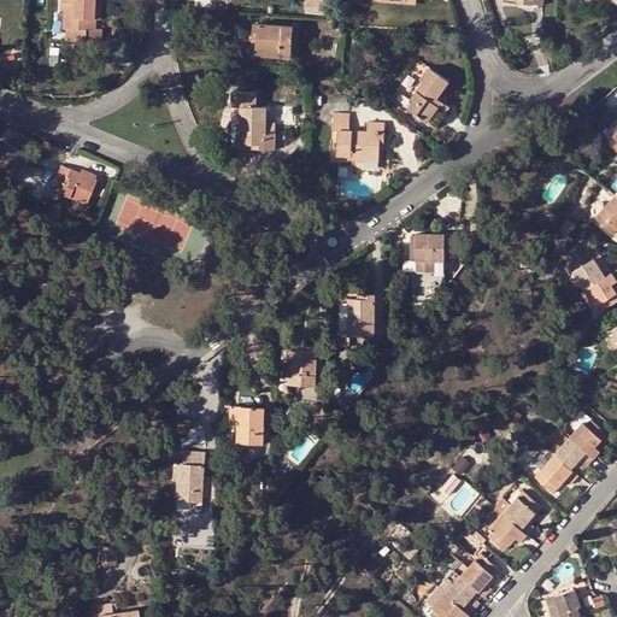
[(62,0),(62,4),(68,4),(68,10),(64,9),(64,27),(66,27),(74,28),(74,39),(98,40),(98,28),(95,28),(95,18),(95,0),(62,0)]
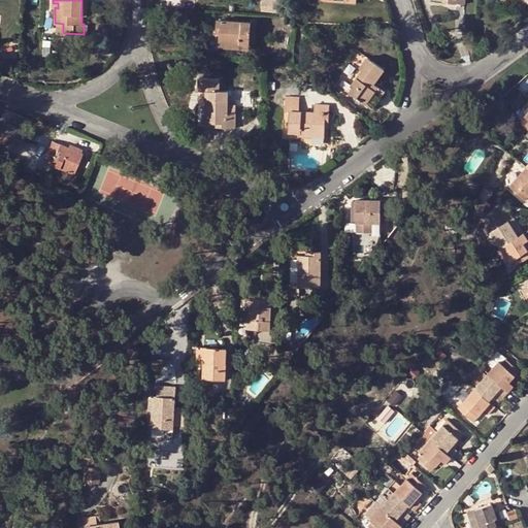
[(278,11),(279,0),(264,0),(263,9),(278,11)]
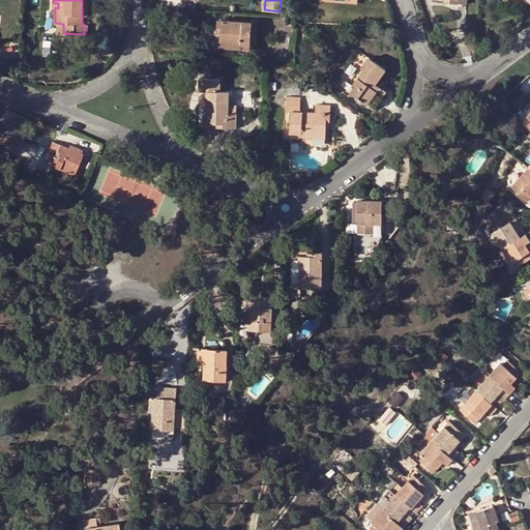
[(221,33),(221,42),(251,45),(252,22),(217,21),(217,33),(221,33)]
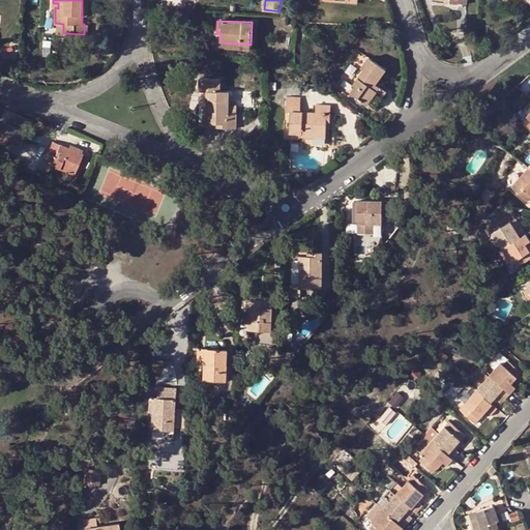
[(385,68),(369,56),(360,68),(362,70),(352,85),(354,87),(350,92),(374,109),(386,91),(375,83),(385,68)]
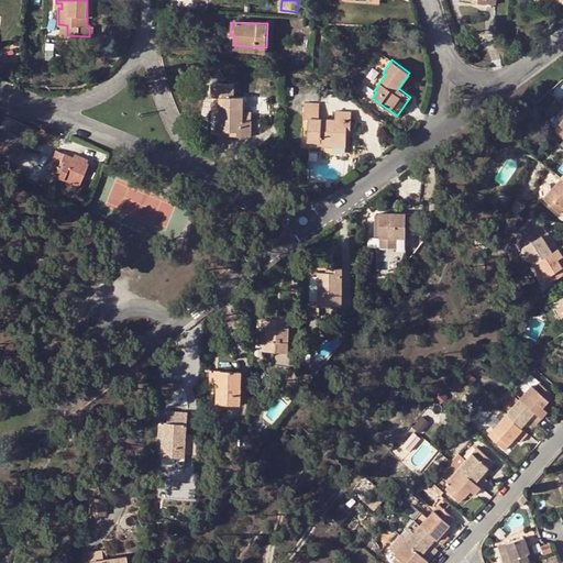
[(220,98),(220,114),(220,132),(227,132),(234,132),(234,135),(251,136),(251,118),(243,117),(243,97),(234,96),(234,84),(212,84),(212,97),(220,98)]
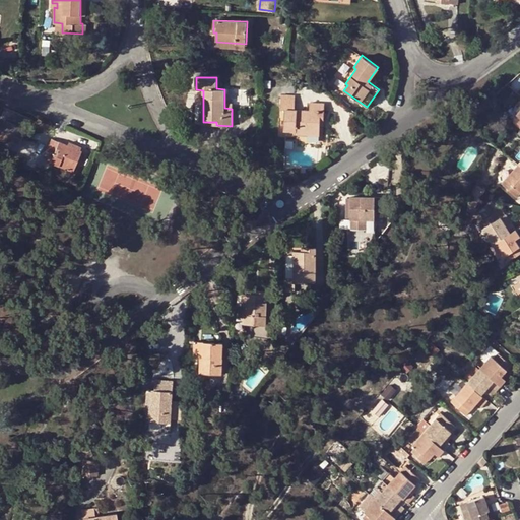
[(280,109),(285,109),(295,109),(295,95),(281,94),(280,109)]
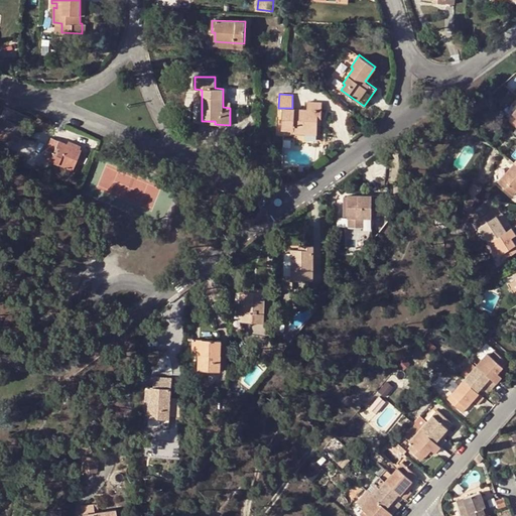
[(292,108),(283,108),(282,129),(294,129),(316,129),(316,122),(317,117),(321,117),(321,101),(306,101),(306,108),(292,108)]
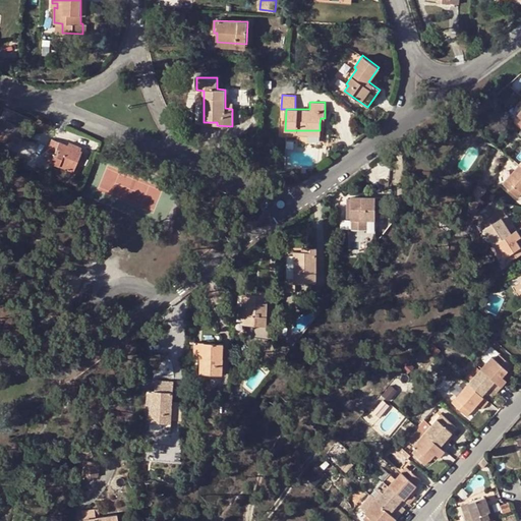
[(31,118),(2,107),(0,112),(0,129),(21,138),(31,118)]
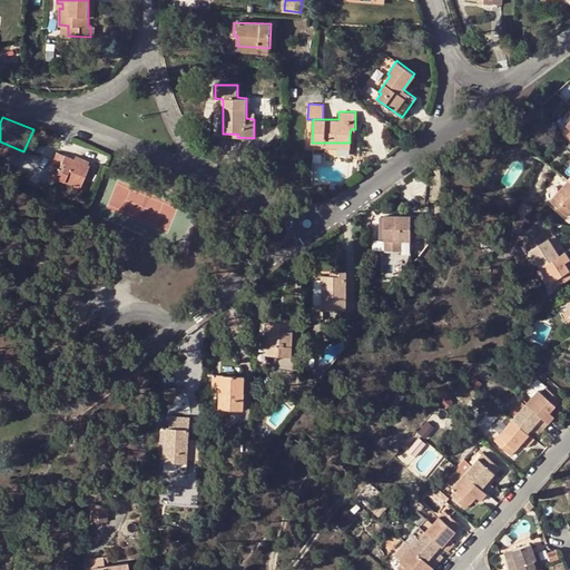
[(23,151),(0,141),(0,154),(6,157),(8,151),(21,157),(23,151)]
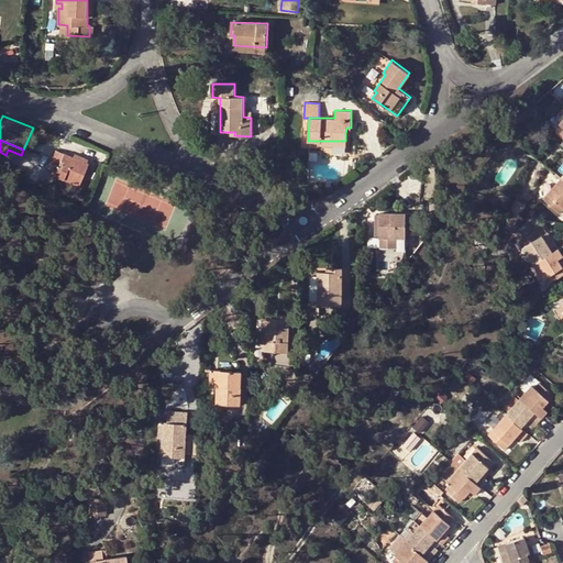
[(87,162),(73,156),(55,150),(50,163),(53,164),(58,166),(55,174),(54,175),(79,185),(89,163),(87,162)]
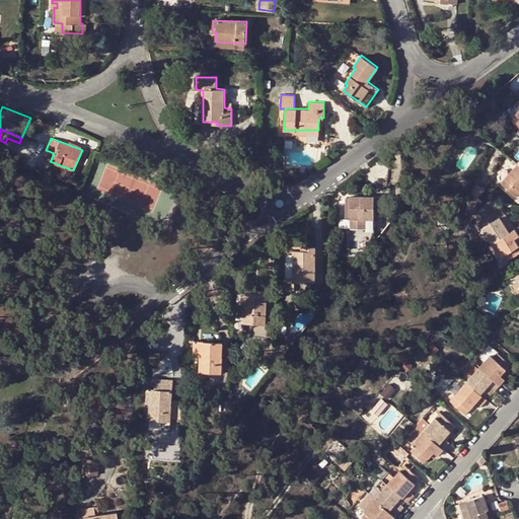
[(69,141),(67,144),(80,149),(82,146),(69,141)]
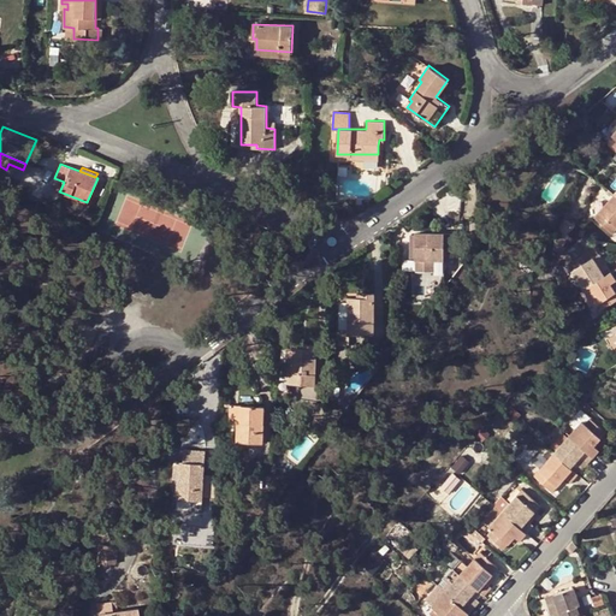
[(615,195),(615,194),(594,217),(611,231),(615,226),(615,195)]
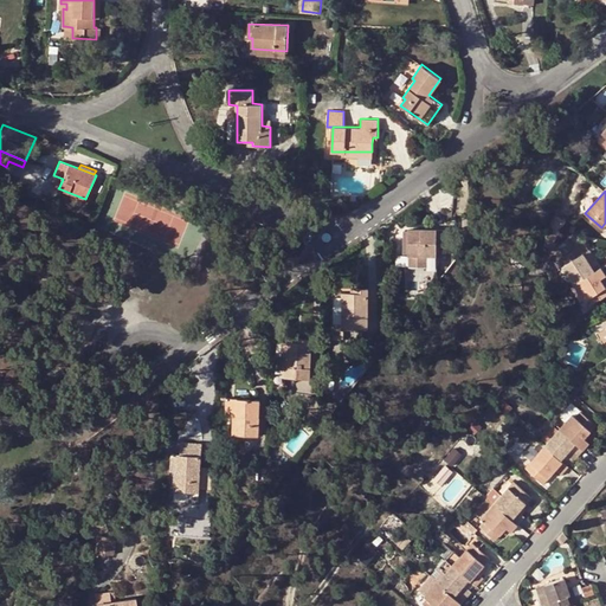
[(554,213),(548,225),(552,225),(561,227),(566,219),(554,213)]
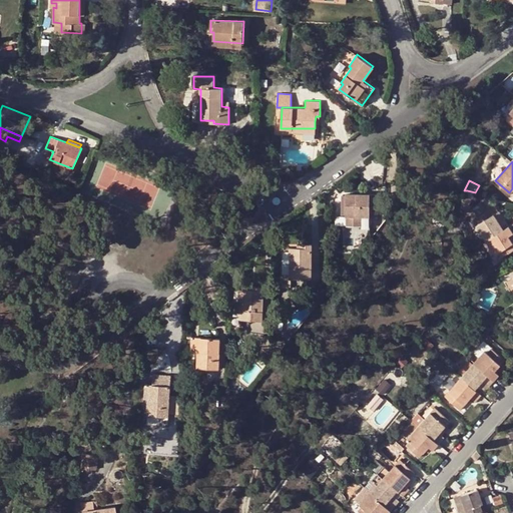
[(475,192),(467,190),(462,198),(464,200),(469,202),(473,197),(475,192)]
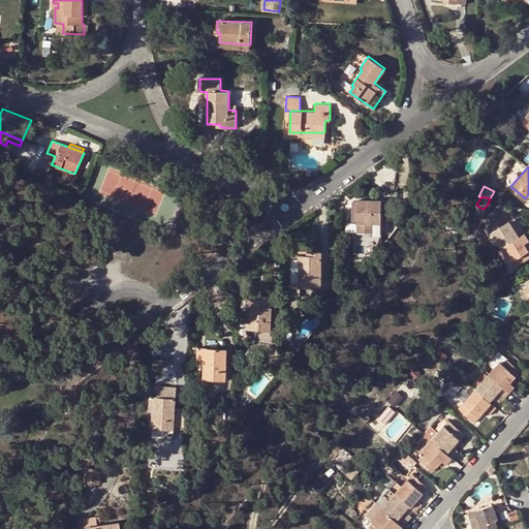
[(356,222),(359,221),(371,222),(373,222),(381,222),(382,218),(391,218),(391,199),(356,199),(356,222)]
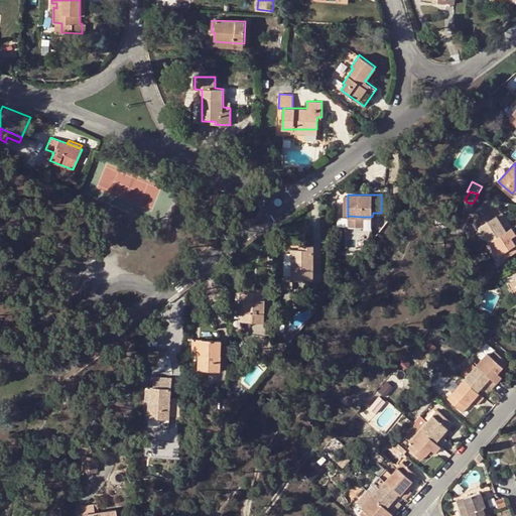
[(472,204),(467,202),(464,207),(471,211),(475,206),(472,204)]
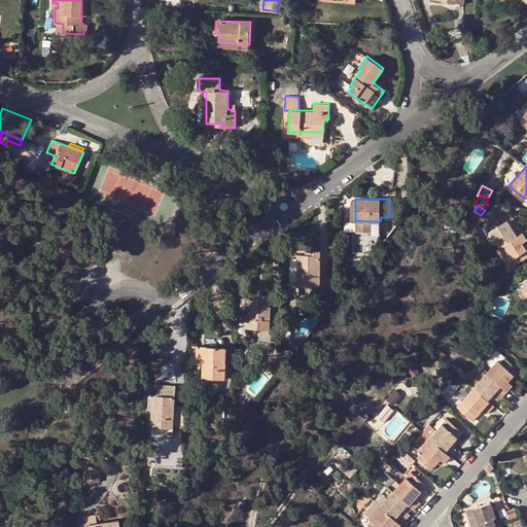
[(490,222),(503,213),(501,210),(498,212),(494,206),(483,213),(490,222)]
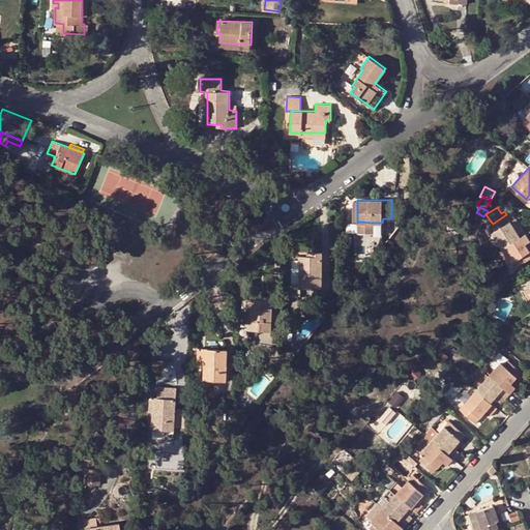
[(489,226),(503,247),(526,233),(521,225),(514,229),(509,221),(506,214),(493,224),(489,226)]
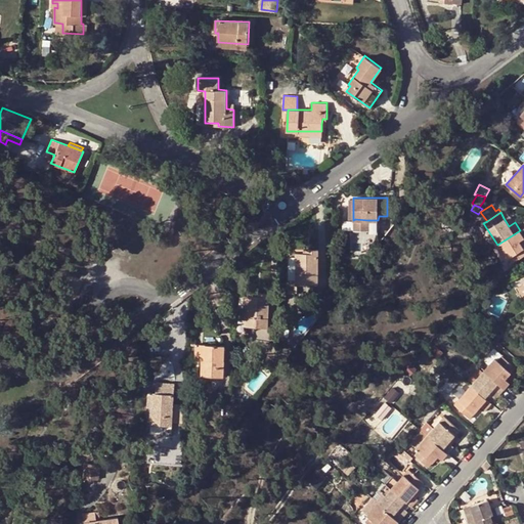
[(510,214),(504,218),(509,226),(515,222),(510,214)]
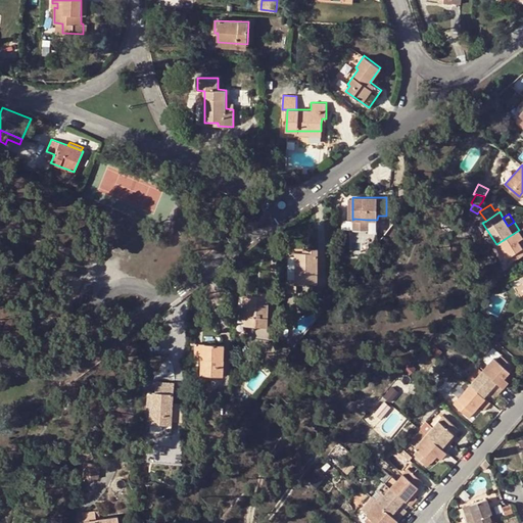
[(354,219),(352,220),(352,228),(369,229),(369,220),(367,220),(354,219)]
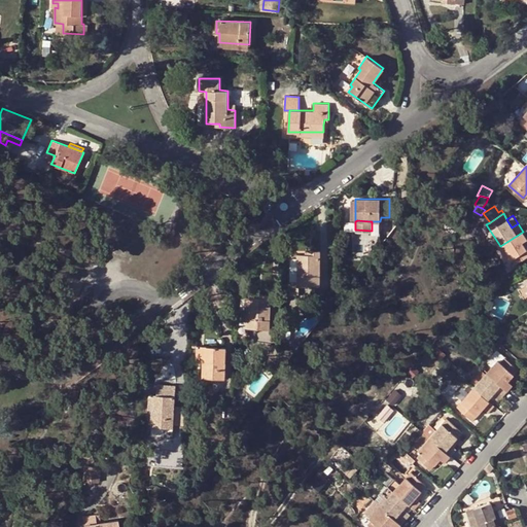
[(523,232),(500,246),(508,260),(512,258),(514,260),(515,264),(526,255),(526,249),(522,241),(526,238),(523,232)]
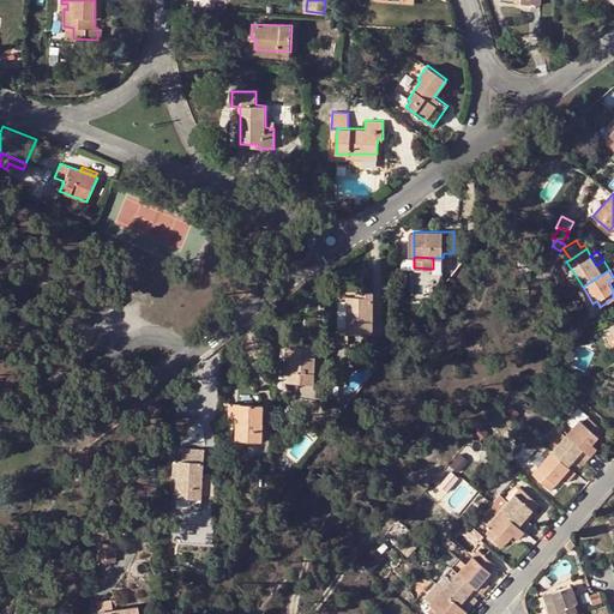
[(348,296),(348,331),(373,331),(373,292),(363,292),(362,295),(355,296),(348,296)]
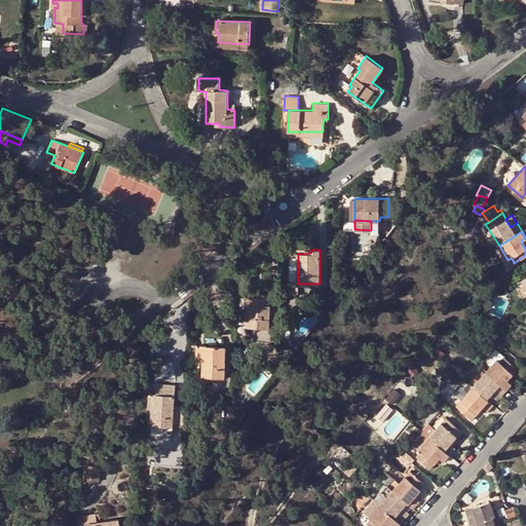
[(294,284),(295,254),(287,254),(287,294),(298,294),(298,284),(294,284)]
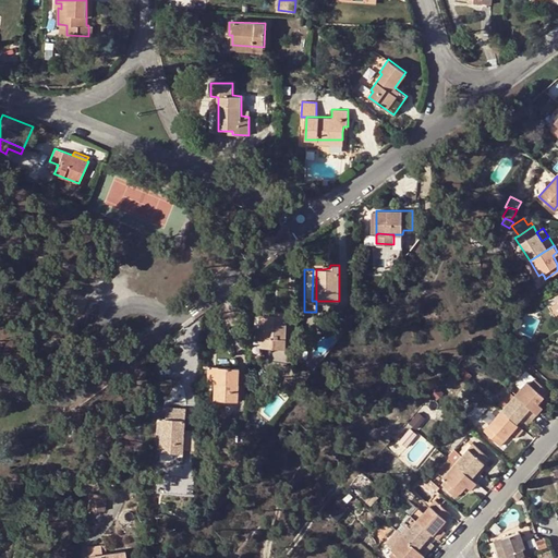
[(544,276),(535,282),(537,287),(549,279),(548,278),(545,279),(544,276)]
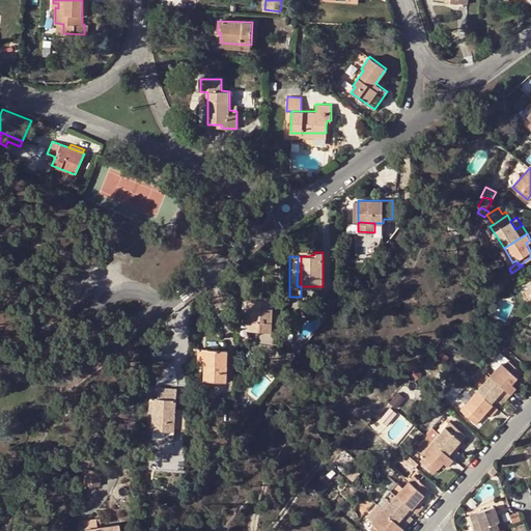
[(251,300),(250,330),(272,330),(273,297),(263,297),(263,300),(258,300),(251,300)]
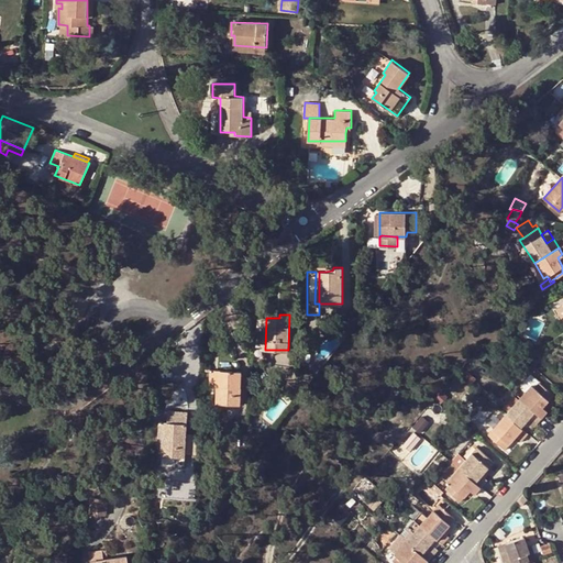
[(98,318),(92,316),(88,326),(94,328),(98,318)]
